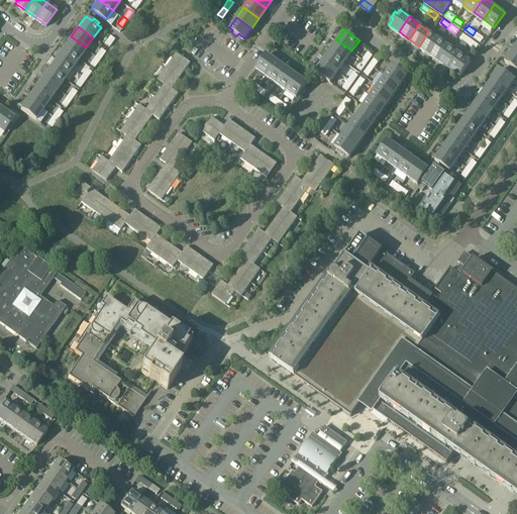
[(476,30),(473,35),(481,40),(484,36),(476,30)]
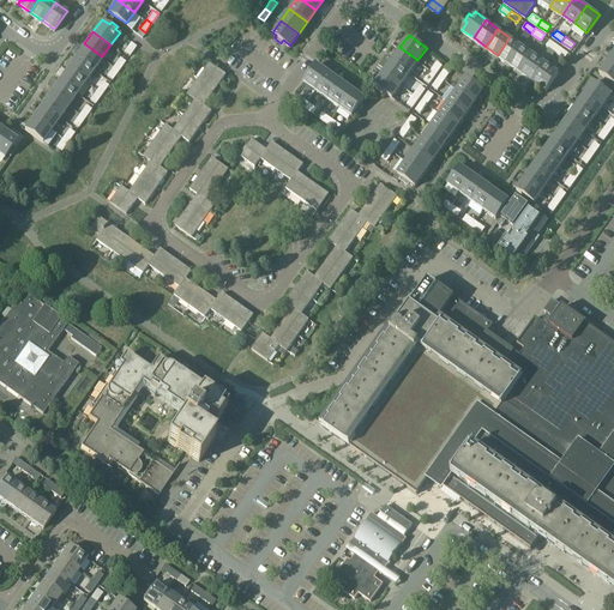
[(510,37),(498,55),(510,64),(522,46),(510,37)]
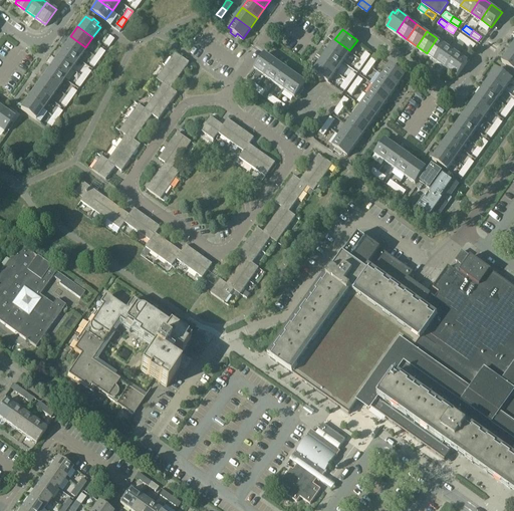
[(461,32),(457,36),(465,42),(468,37),(461,32)]
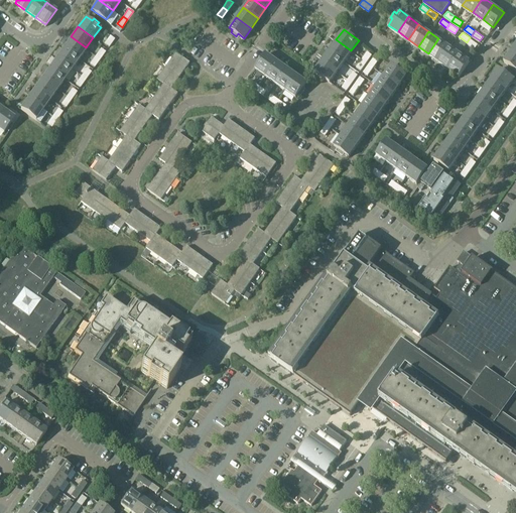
[(110,33),(105,41),(109,44),(115,37),(110,33)]
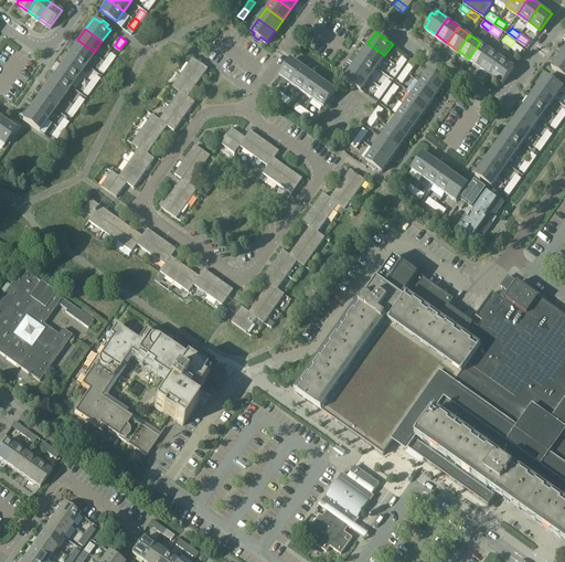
[(77,40),(70,51),(86,63),(94,52),(77,40)]
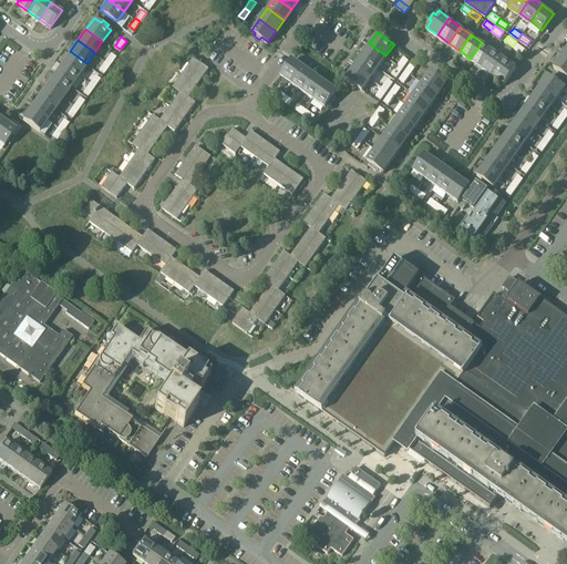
[(516,41),(513,47),(522,52),(525,48),(516,41)]
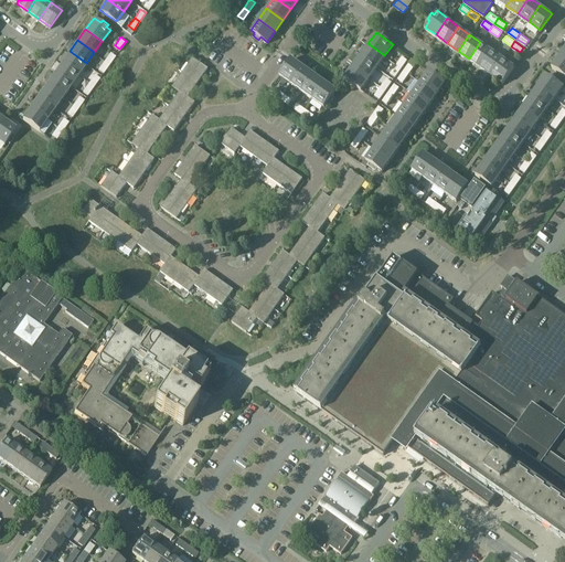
[(480,42),(469,59),(480,66),(491,50),(480,42)]
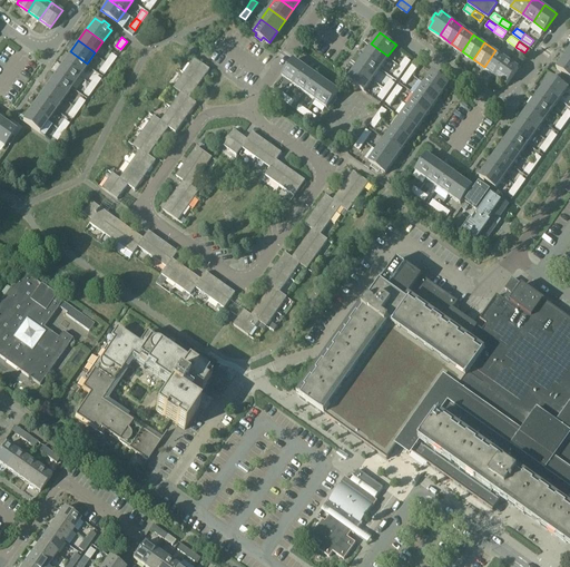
[(371,44),(363,55),(380,67),(387,56),(371,44)]
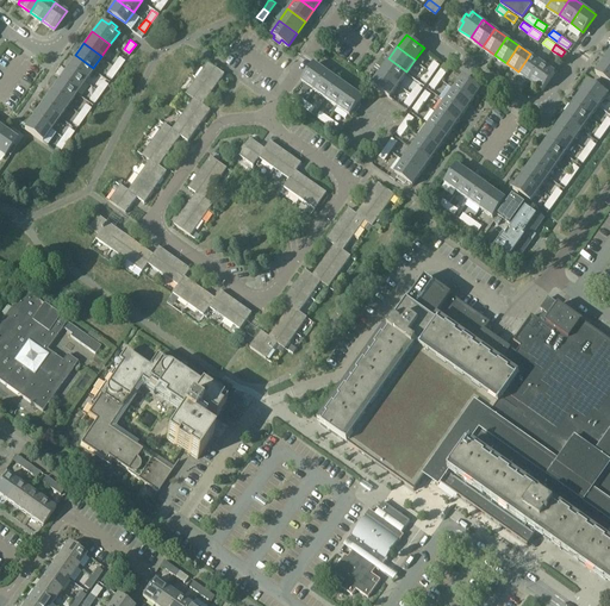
[(530,54),(518,72),(530,80),(542,62),(530,54)]
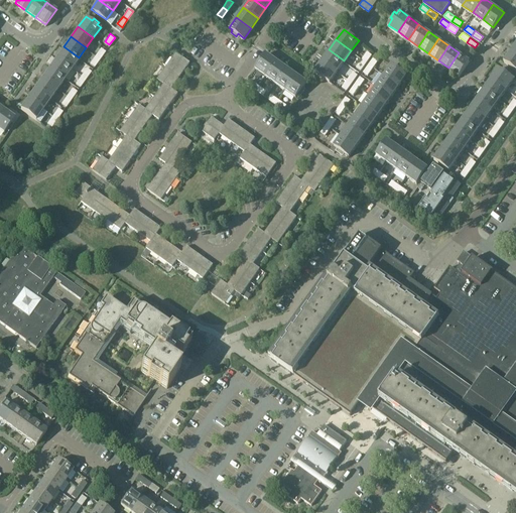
[(63,46),(56,56),(72,68),(79,57),(63,46)]
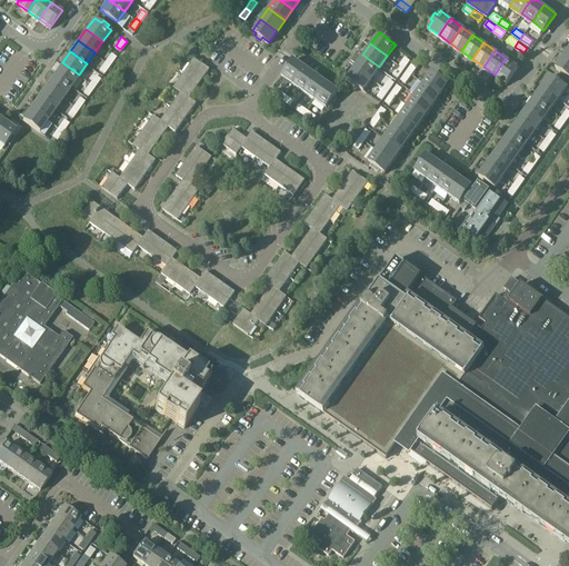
[(111,51),(106,60),(110,63),(117,55),(111,51)]
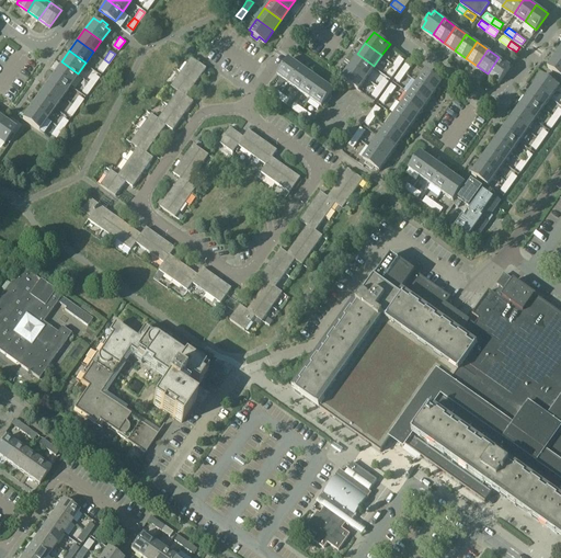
[(357,54),(350,65),(366,77),(374,66),(357,54)]
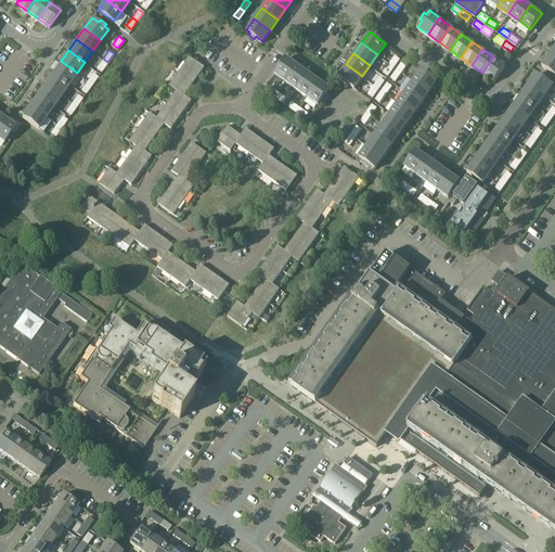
[(554,58),(550,53),(542,64),(554,74),(554,58)]
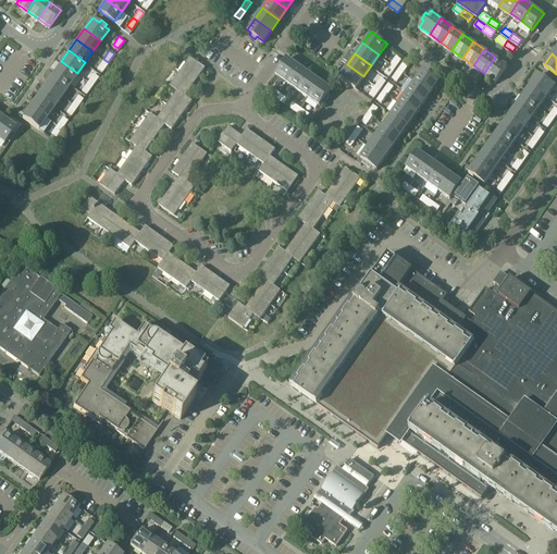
[(396,54),(391,62),(395,65),(401,58),(396,54)]
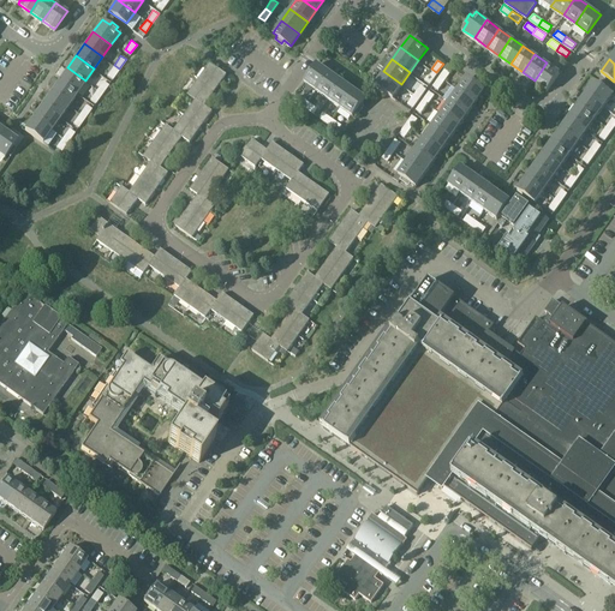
[(209,61),(198,76),(215,89),(226,75),(227,72),(209,61)]
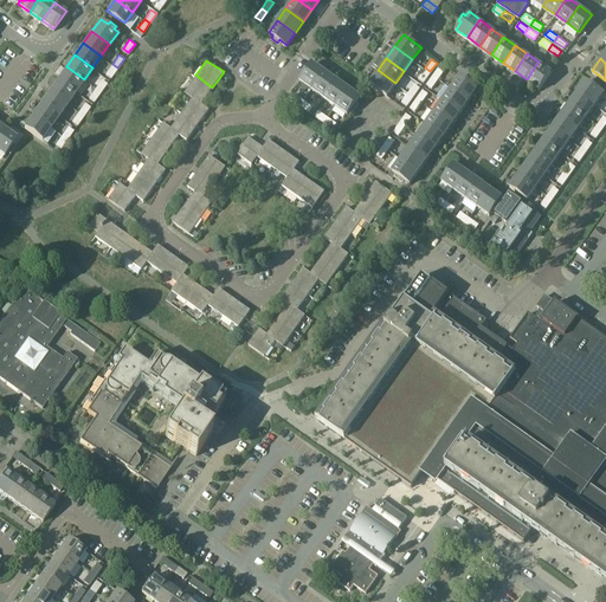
[(313,62),(300,79),(311,88),(324,70),(313,62)]
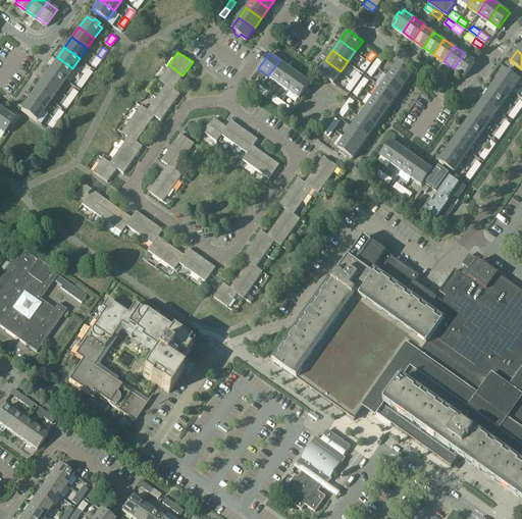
[(464,53),(454,68),(464,75),(475,60),(464,53)]
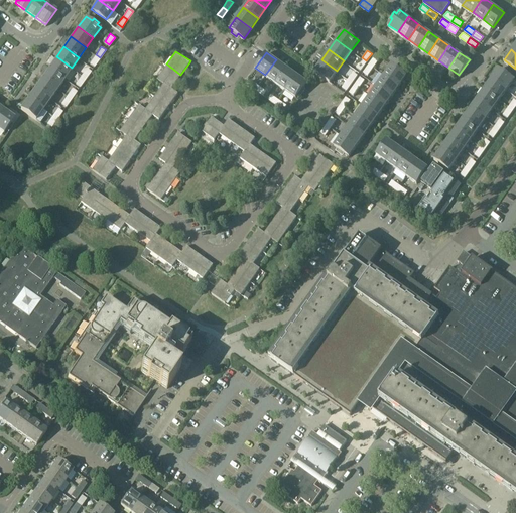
[(96,54),(90,61),(95,65),(100,57),(96,54)]
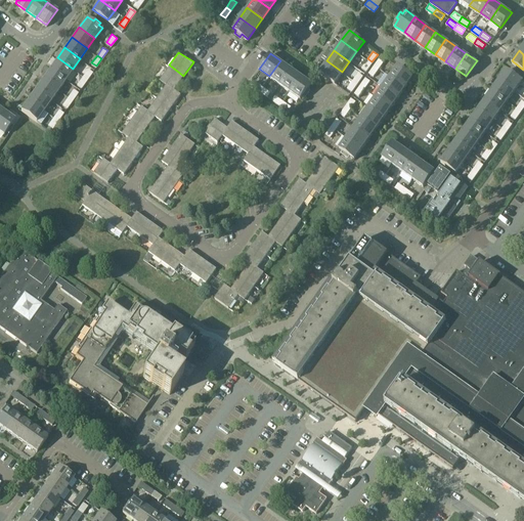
[(380,56),(375,63),(379,67),(385,59),(380,56)]
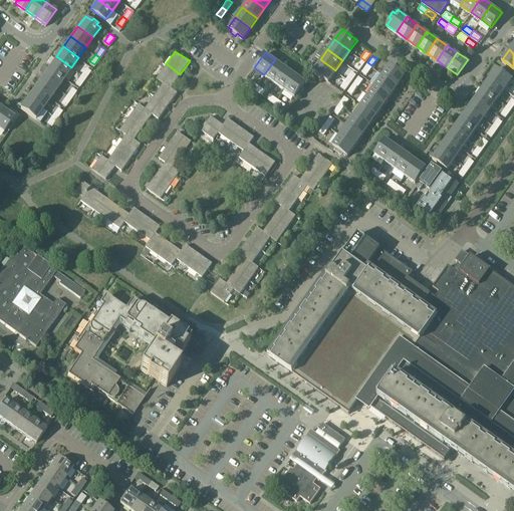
[(56,56),(49,66),(64,77),(71,67),(56,56)]
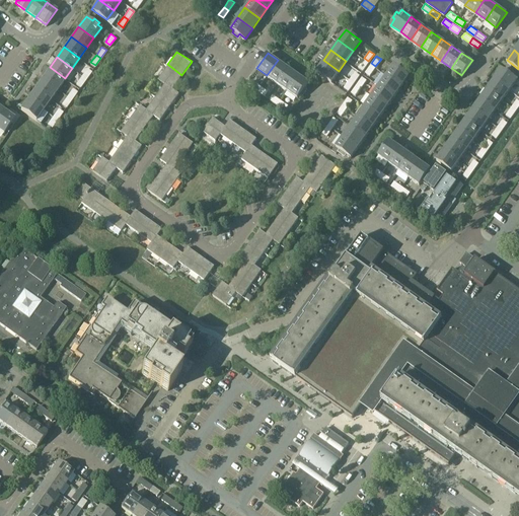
[(364,58),(358,66),(363,69),(368,61),(364,58)]
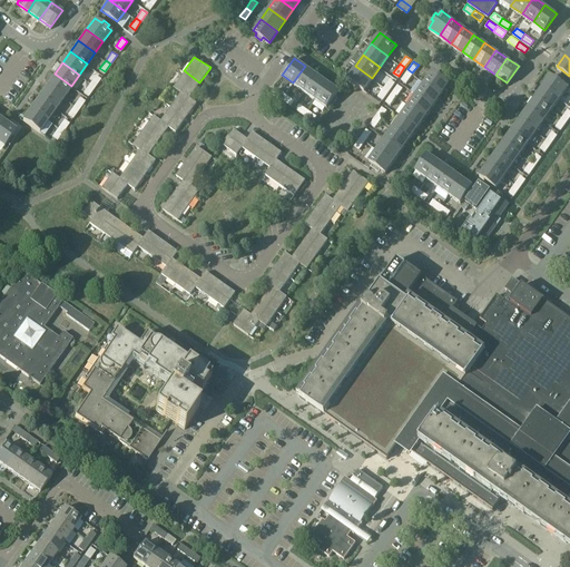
[(305,66),(293,82),(304,90),(316,74),(305,66)]
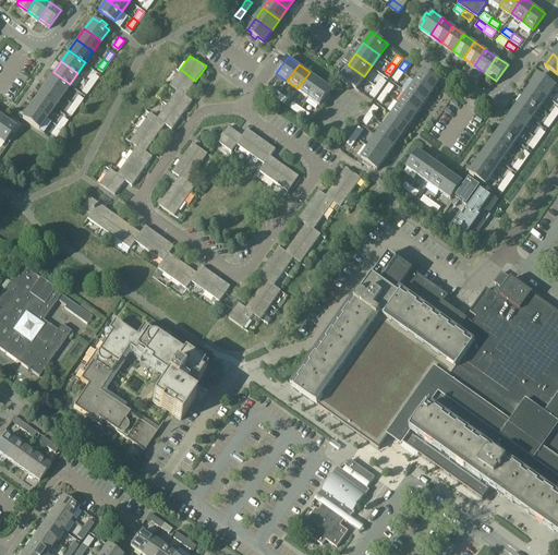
[(348,64),(340,75),(356,87),(364,76),(348,64)]
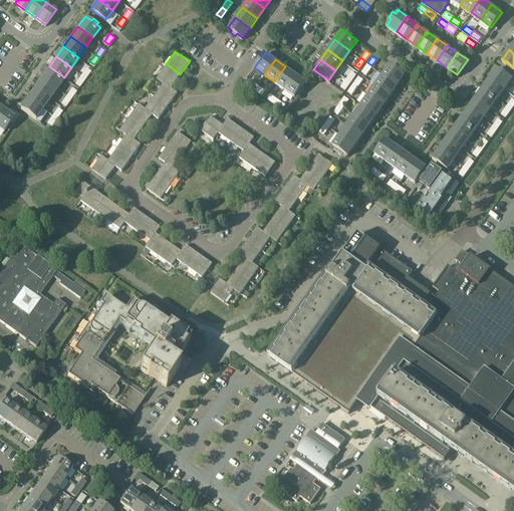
[(367,62),(361,70),(366,73),(371,65),(367,62)]
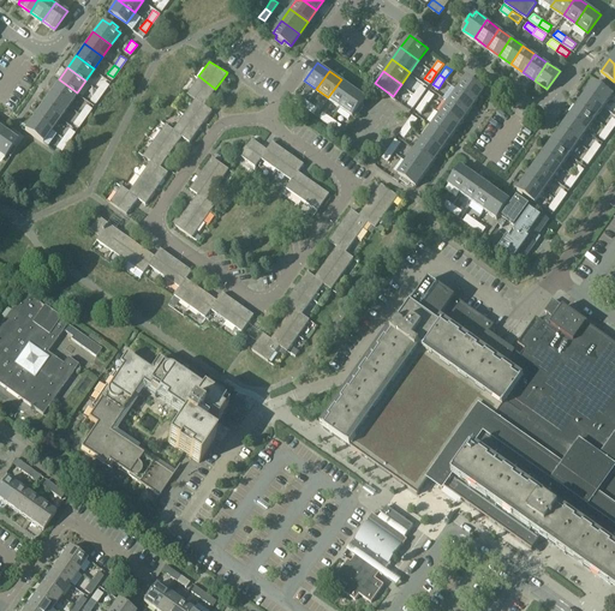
[(198,76),(187,93),(196,99),(196,97),(204,103),(215,89),(198,76)]
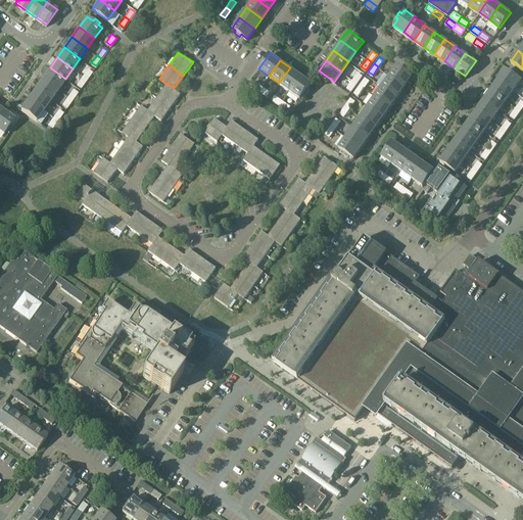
[(396,64),(389,75),(405,86),(412,76),(396,64)]
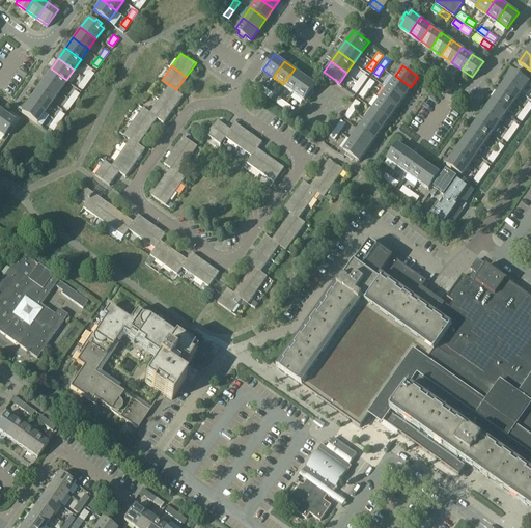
[(51,68),(44,79),(59,90),(66,80),(51,68)]
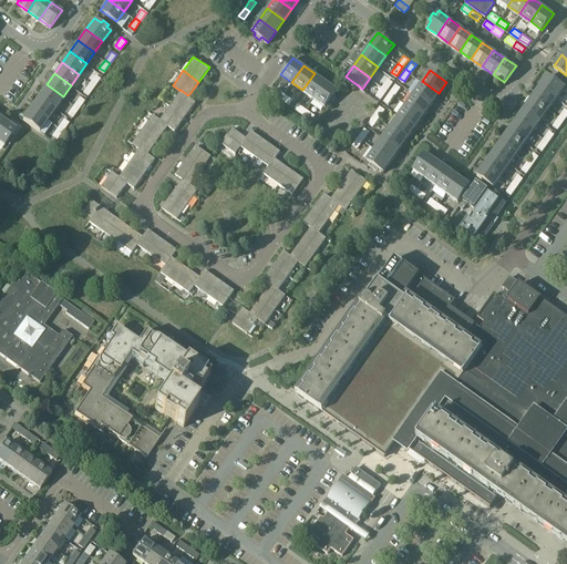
[(95,73),(90,81),(94,85),(101,77),(95,73)]
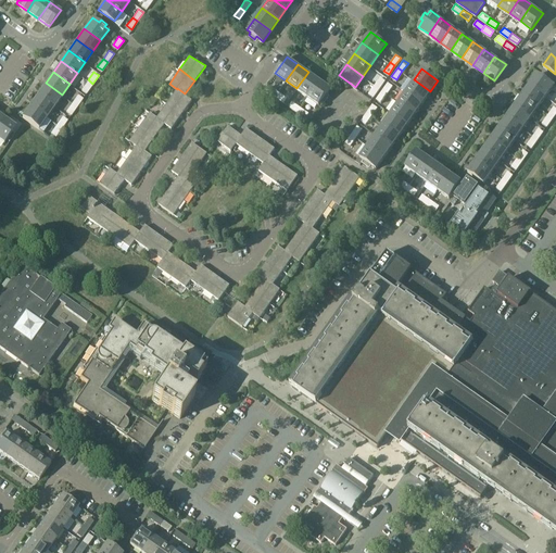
[(308,72),(297,88),(307,96),(319,79),(308,72)]
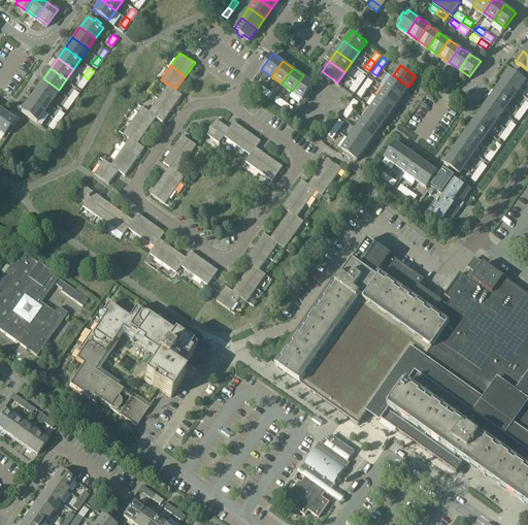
[(510,68),(502,79),(518,91),(526,79),(522,77),(524,74),(523,74),(518,70),(517,73),(510,68)]
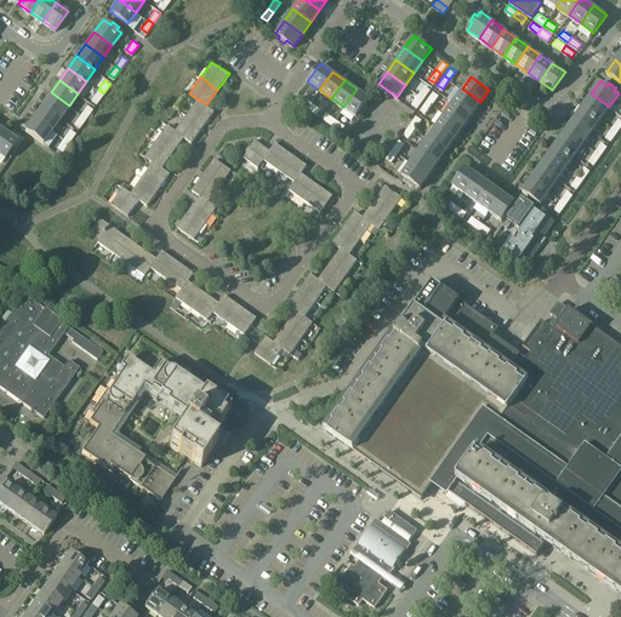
[(425,85),(419,93),(423,97),(431,89),(425,85)]
